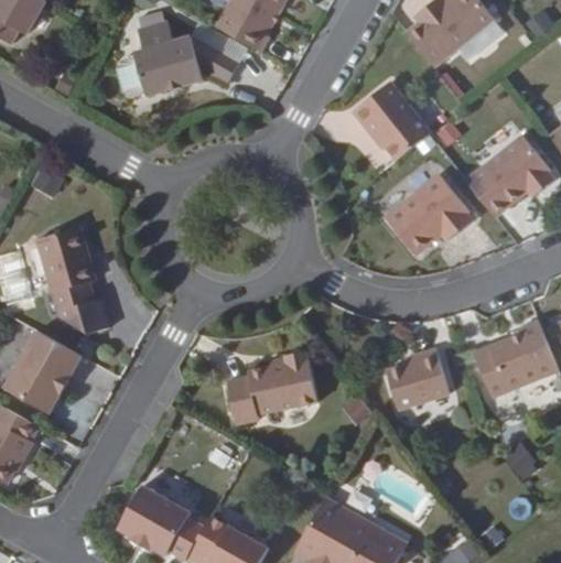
[(0,0),(0,38),(10,43),(18,30),(24,34),(44,0),(0,0)]
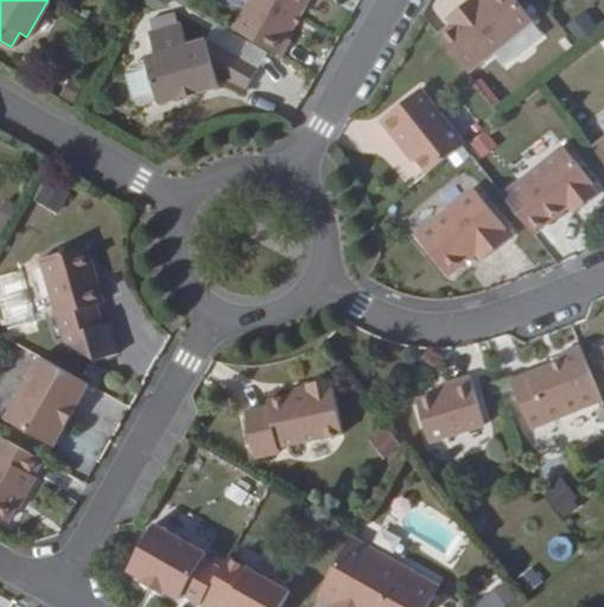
[(246,0),(230,29),(278,55),(287,38),(285,36),(304,0),(246,0)]
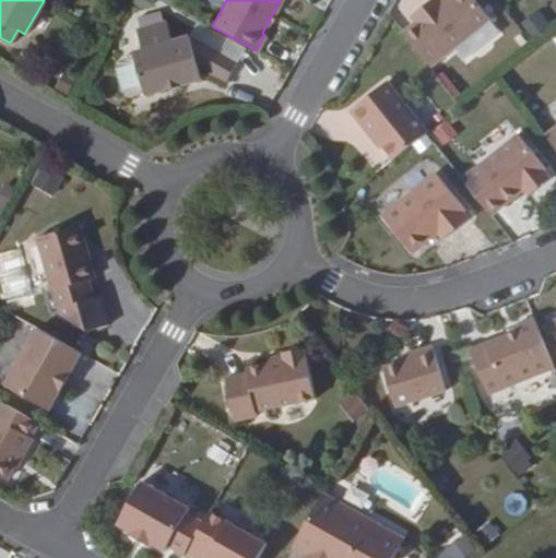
[(440,0),(439,1),(438,0),(428,0),(410,15),(414,21),(401,32),(428,66),(488,18),(474,0),(440,0)]
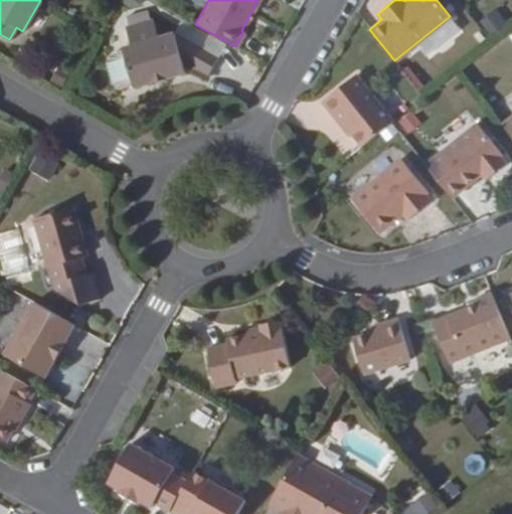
[(492,21),(481,30),(490,42),(501,33),(492,21)]
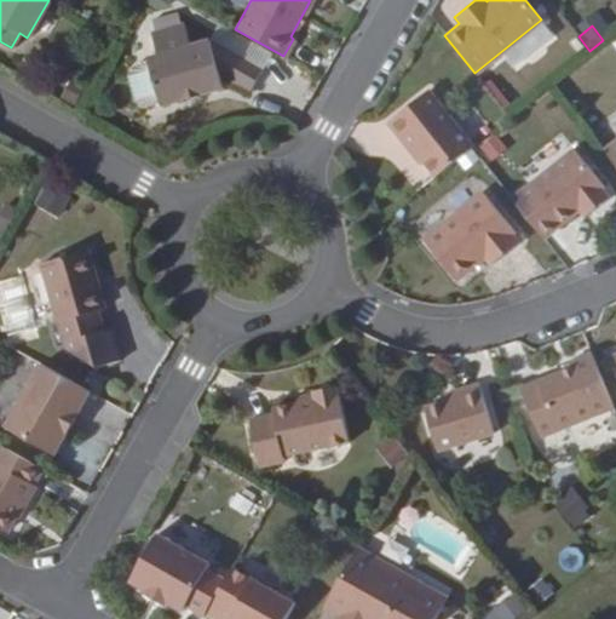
[(147,57),(160,104),(222,87),(218,73),(249,90),(260,69),(208,40),(147,57)]
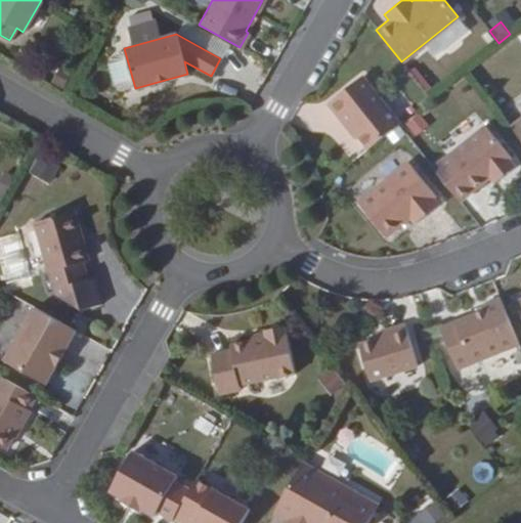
[(360,76),(327,102),(337,116),(339,114),(366,148),(398,123),(360,76)]
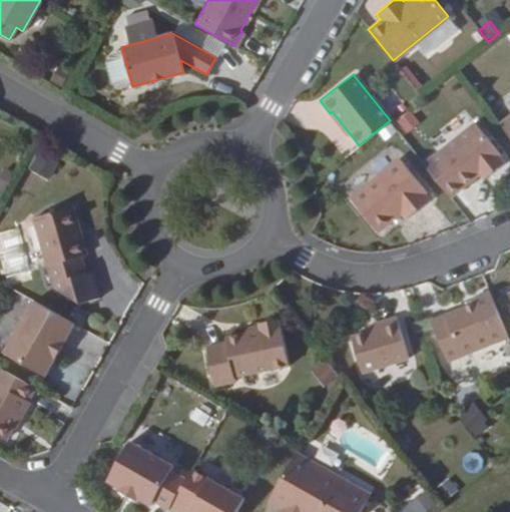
[(509,114),(499,123),(509,137),(509,114)]
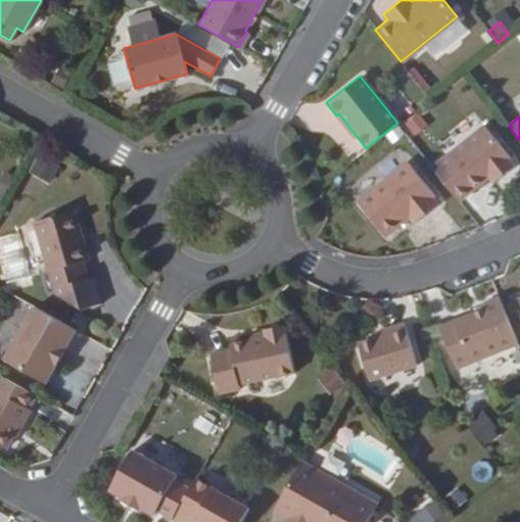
[(494,172),(499,177),(512,167),(508,160),(510,159),(482,126),(430,168),(457,200),(488,176),(494,172)]
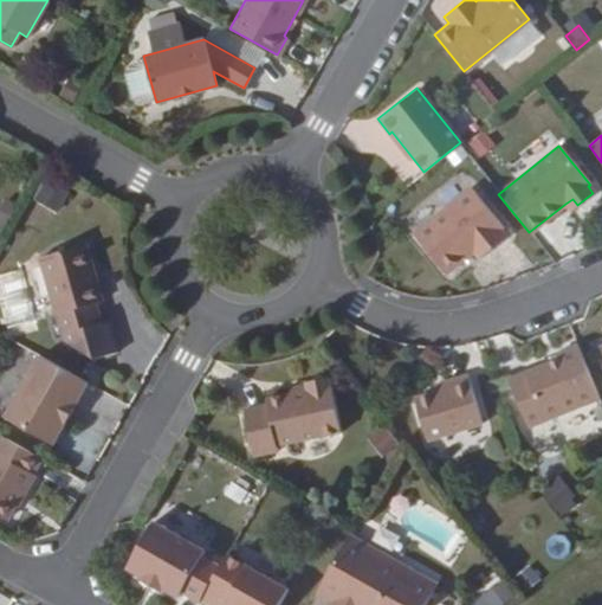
[(45,178),(33,198),(56,211),(68,191),(45,178)]
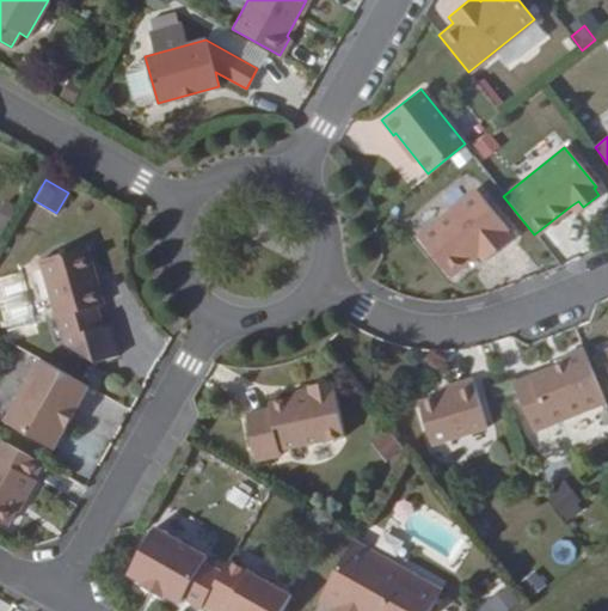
[(476,255),(481,262),(510,238),(505,231),(507,230),(473,189),(416,236),(448,276),(476,255)]
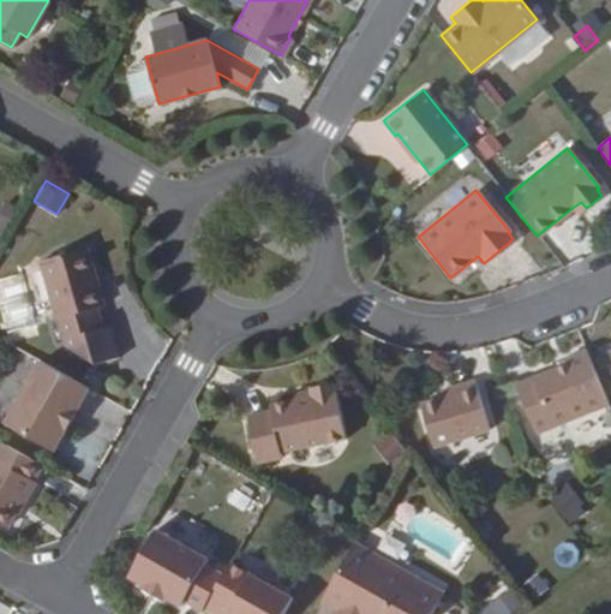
[(579,214),(586,208),(581,202),(574,207),(579,214)]
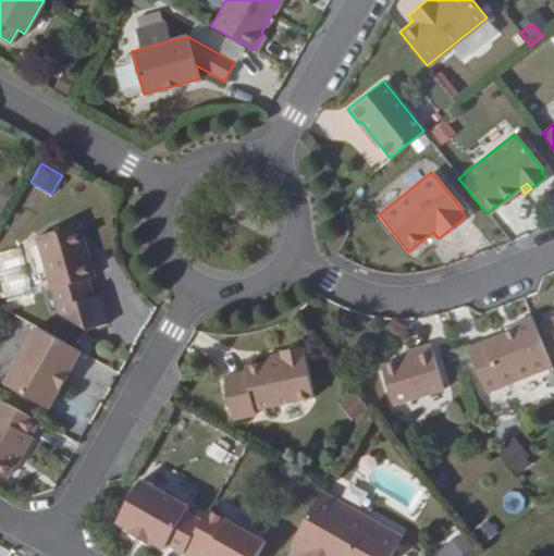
[(233,190),(228,200),(245,210),(250,199),(233,190)]
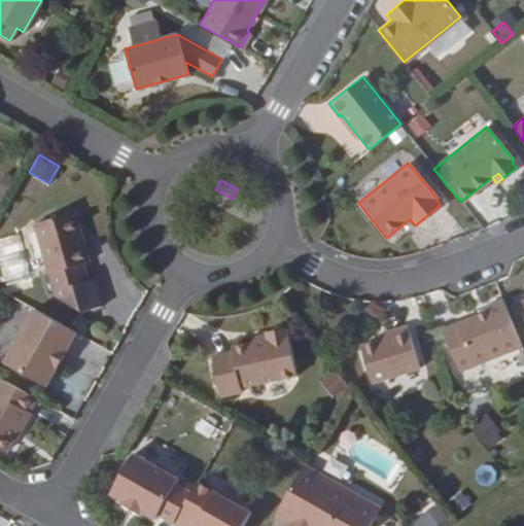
[(77,236),(80,235),(73,211),(32,223),(51,290),(54,296),(79,311),(100,306),(93,279),(86,280),(82,263),(88,261),(83,245),(80,246),(77,236)]
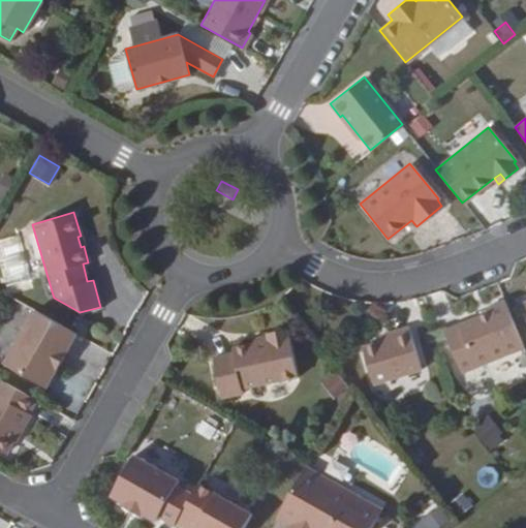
[(460,372),(522,347),(503,301),(484,308),(486,312),(442,330),(460,372)]
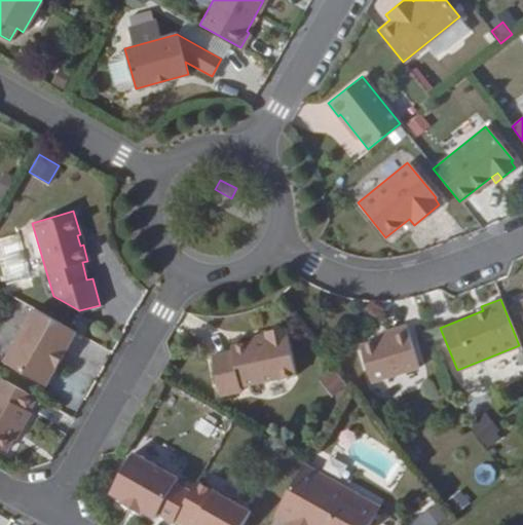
[(34,307),(3,361),(44,384),(74,331),(34,307)]
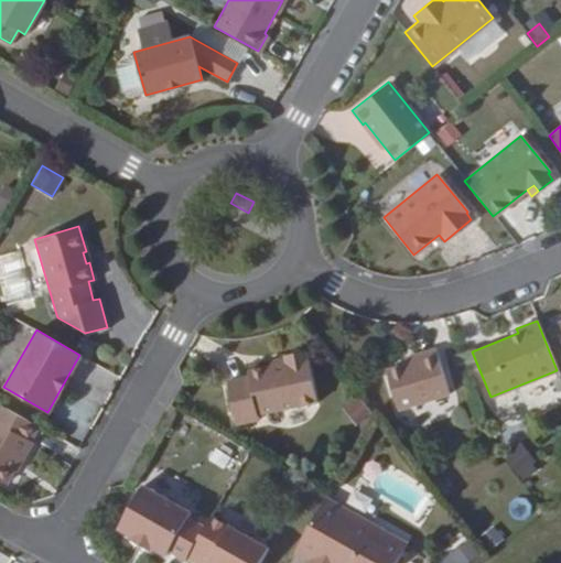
[(420,360),(405,365),(385,371),(397,409),(449,394),(435,348),(418,354),(420,360)]
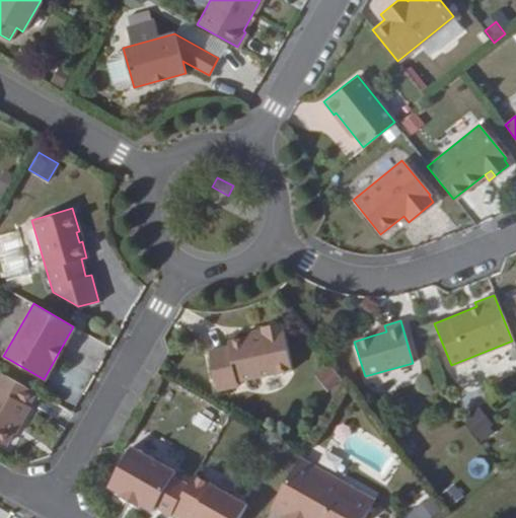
[(262,334),(246,337),(227,341),(228,346),(208,350),(216,390),(238,386),(237,381),(290,371),(282,328),(280,329),(279,322),(260,326),(261,329),(262,334)]
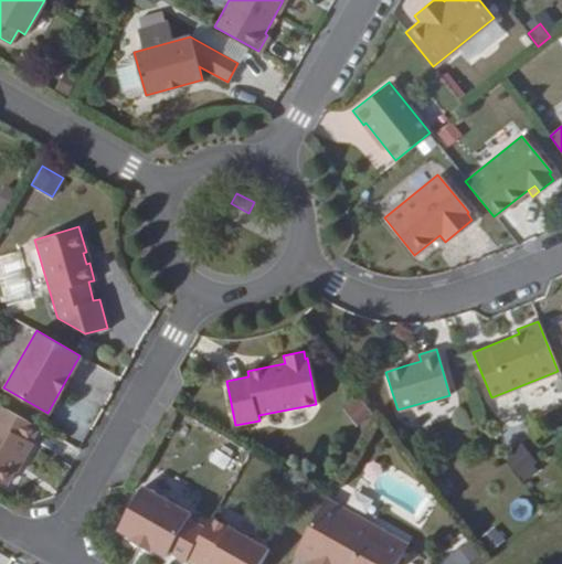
[(403,359),(405,365),(421,361),(419,354),(403,359)]
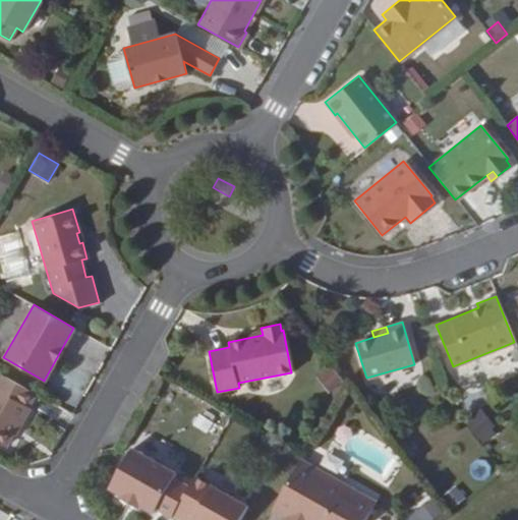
[(331,389),(345,378),(333,363),(320,373),(331,389)]
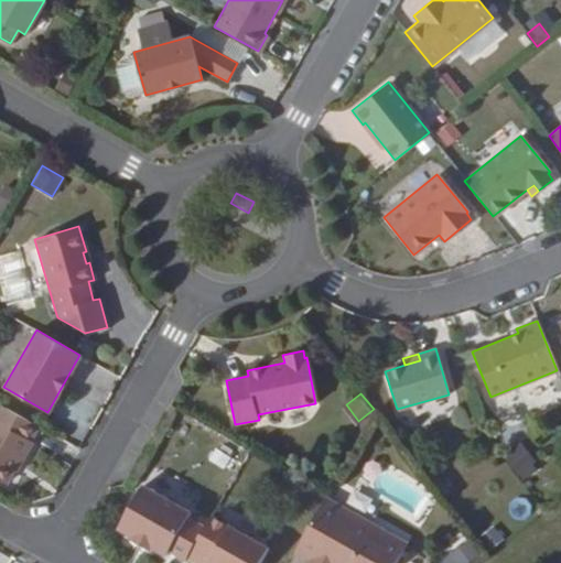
[(19,456),(22,457),(31,441),(29,440),(36,425),(0,404),(0,480),(4,483),(12,469),(19,456)]
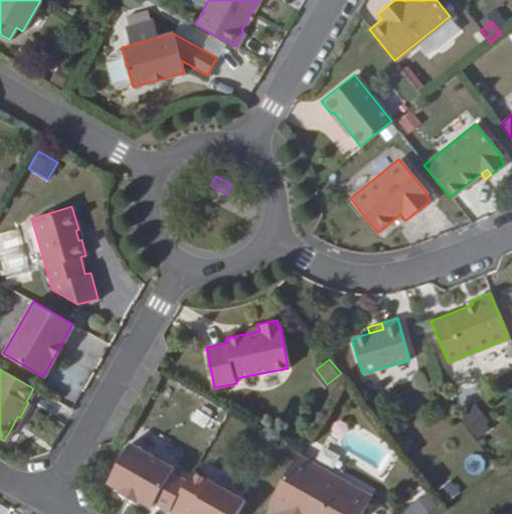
[(485,430),(490,425),(477,409),(472,412),(485,430)]
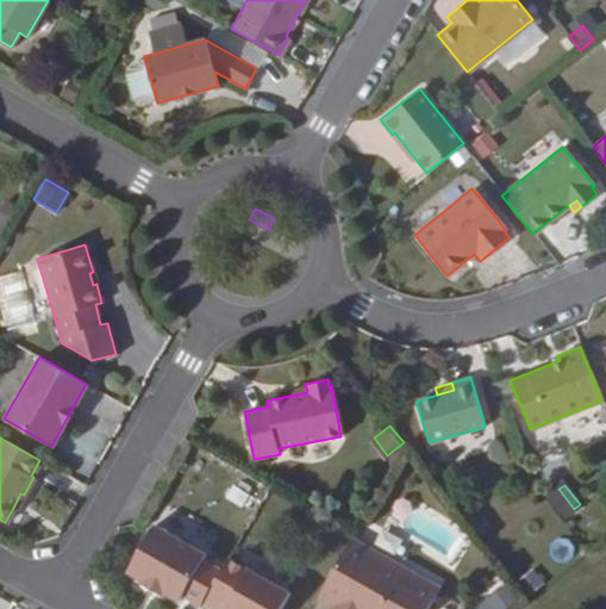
[(558,489),(545,499),(561,520),(574,509),(558,489)]
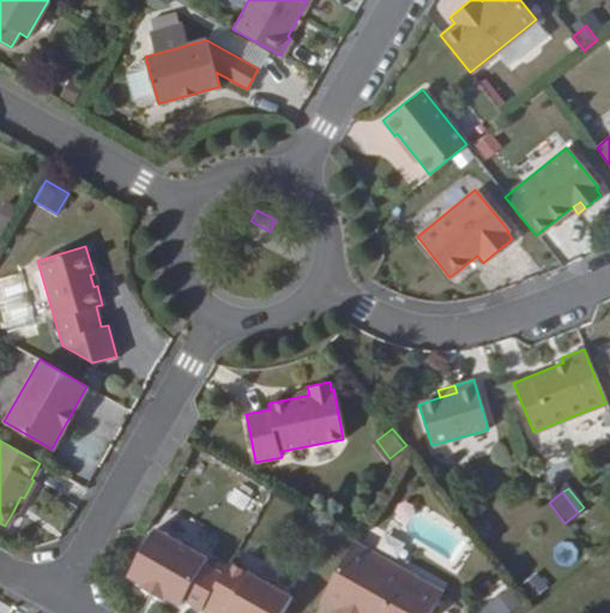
[(16,512),(24,498),(20,497),(13,511),(16,512)]
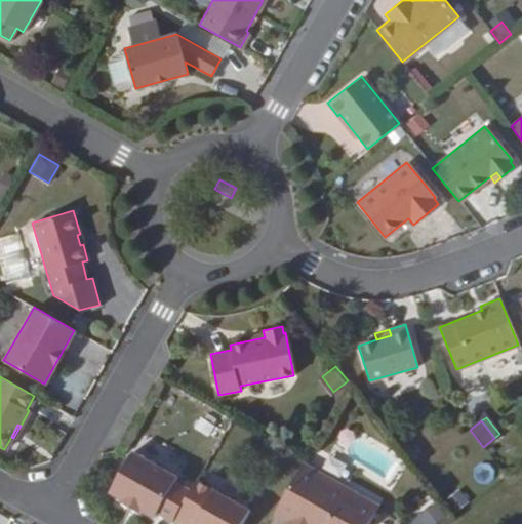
[(171,521),(172,519),(188,490),(172,481),(175,477),(131,451),(109,491),(122,498),(120,500),(138,511),(139,509),(153,516),(155,512),(171,521)]
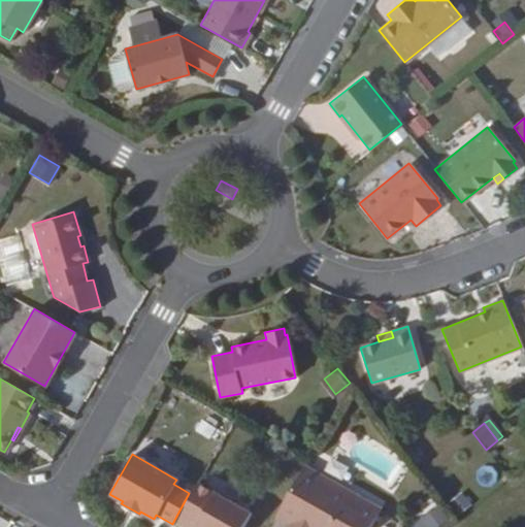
[(478,487),(496,481),(490,464),(471,470),(478,487)]
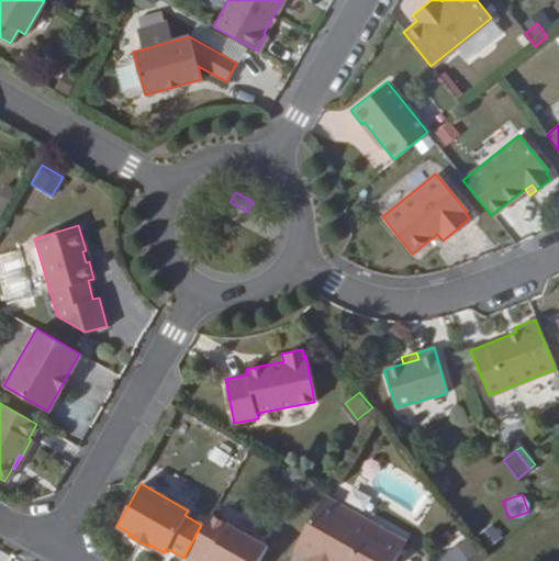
[(303,560),(392,560),(404,541),(322,495),(292,548),(306,557),(303,560)]
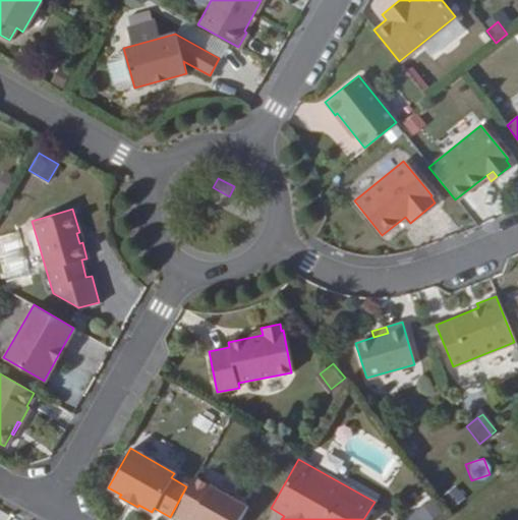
[(186,486),(171,515),(180,519),(237,519),(246,506),(193,475),(186,486)]
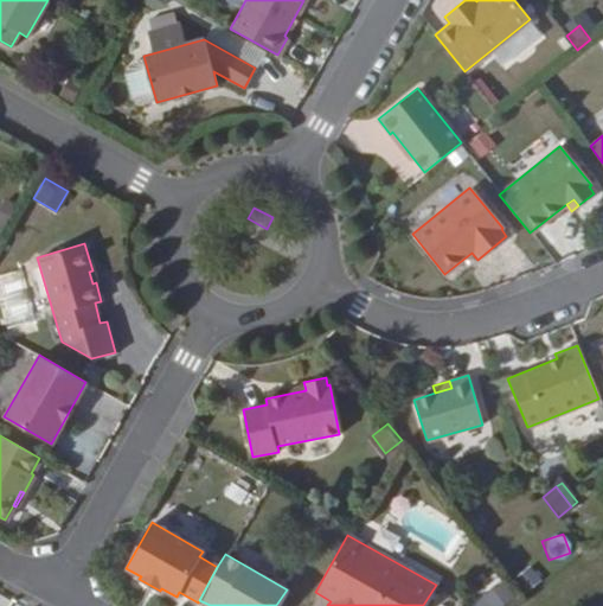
[(474,605),(493,605),(507,601),(501,586),(472,598),(474,605)]
